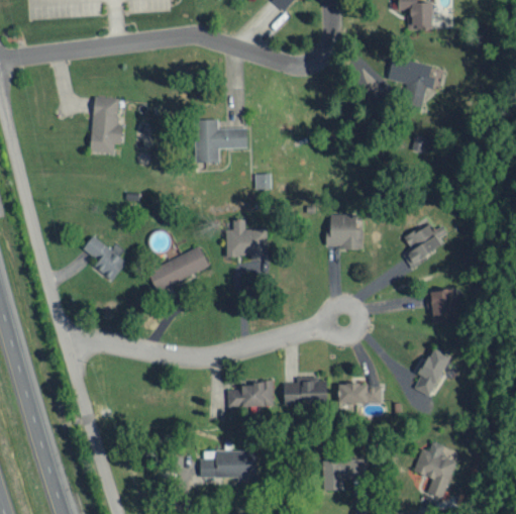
[(254,0),(255,1),(255,0),(272,0),(284,10),(292,0),(254,0)]
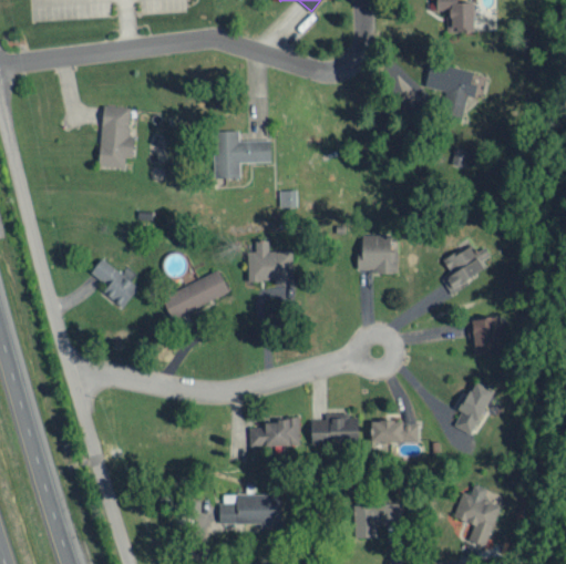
[(474,2),(459,3),(458,0),(434,0),(435,11),(445,11),(446,32),(475,31),(474,2)]
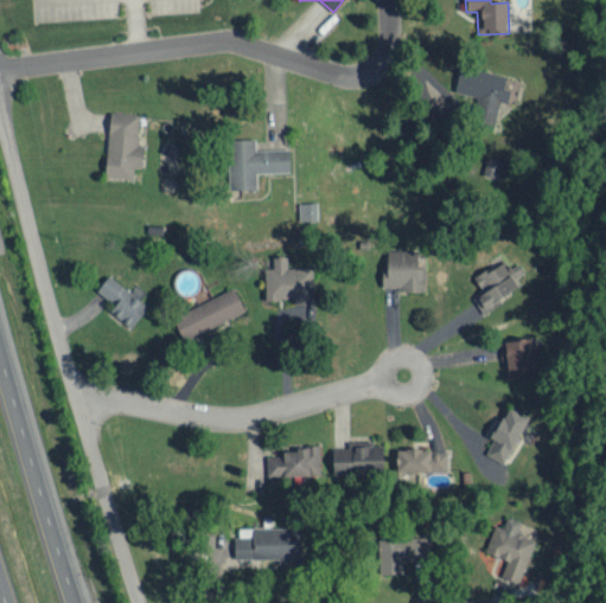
[(455,94),(482,98),(476,122),(495,126),(499,102),(508,104),(511,91),(504,90),(506,78),(461,68),(455,94)]
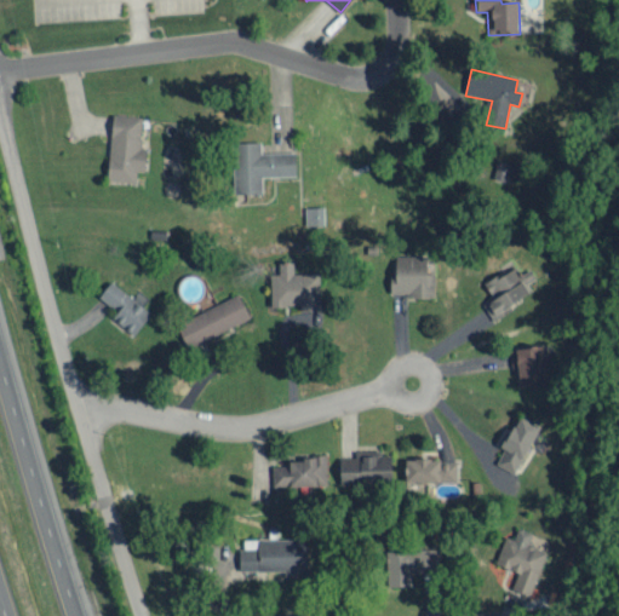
[(145,173),(147,150),(139,149),(142,119),(113,116),(108,182),(136,184),(136,173),(145,173)]
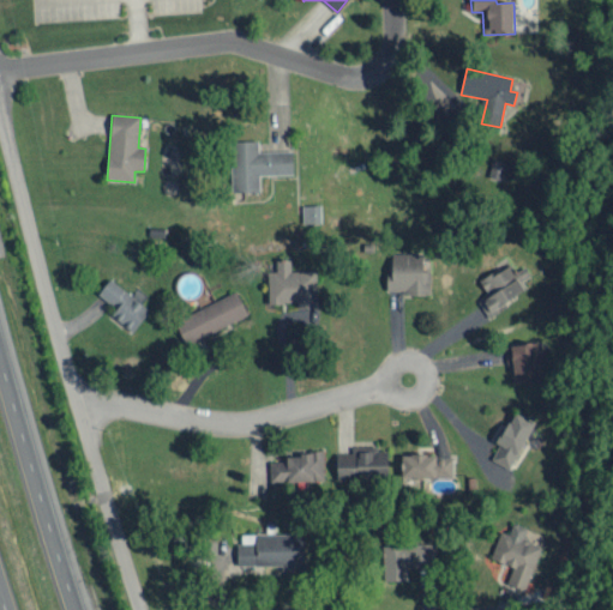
[(294,175),(294,152),(258,153),(258,143),(232,144),(234,193),(259,193),(259,176),(294,175)]
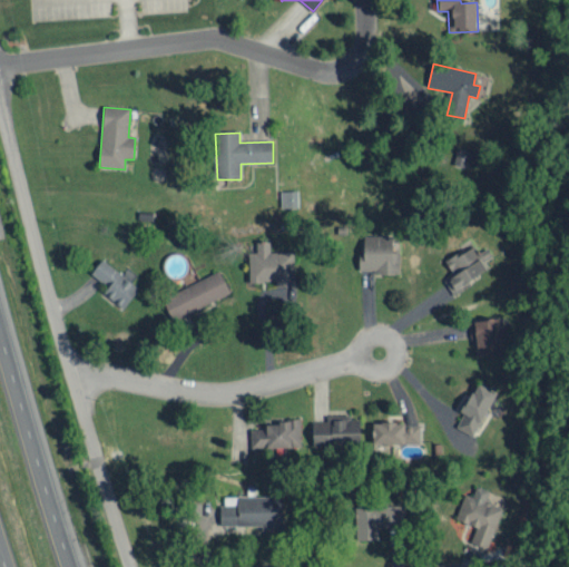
[(280,193),(281,209),(297,208),(296,192),(280,193)]
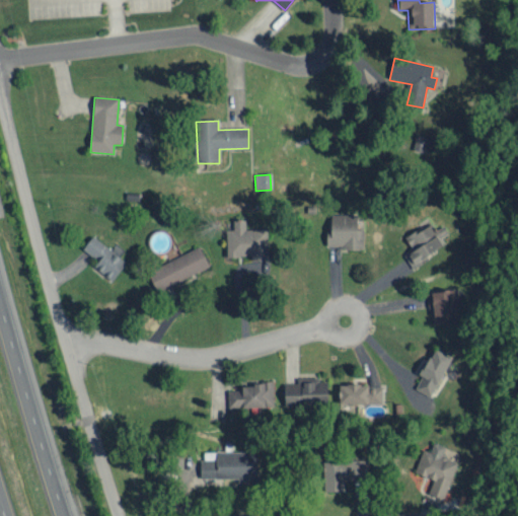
[(326,248),(360,249),(361,215),(331,215),(330,230),(326,230),(326,248)]
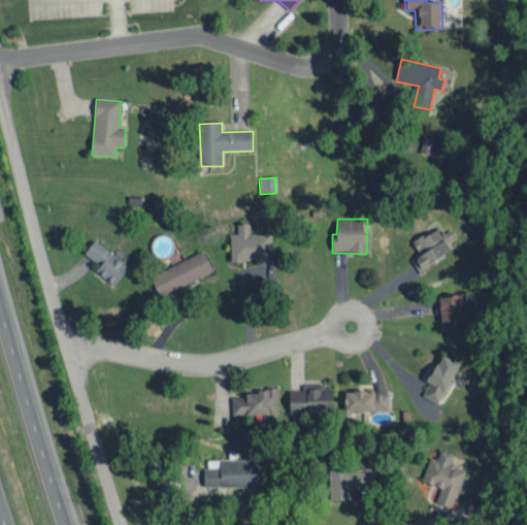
[(271,234),(250,234),(250,225),(237,225),(237,234),(230,234),(231,262),(256,262),(256,267),(272,267),(271,234)]
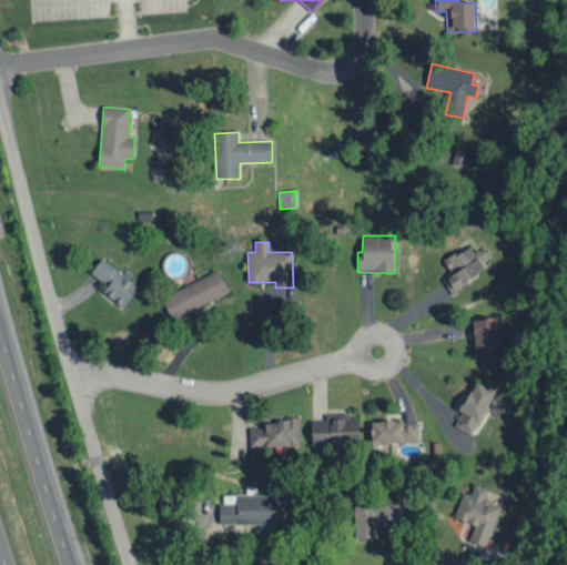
[(487,271),(481,262),(489,256),(485,249),(476,254),(469,244),(444,262),(453,275),(443,281),(451,294),(487,271)]
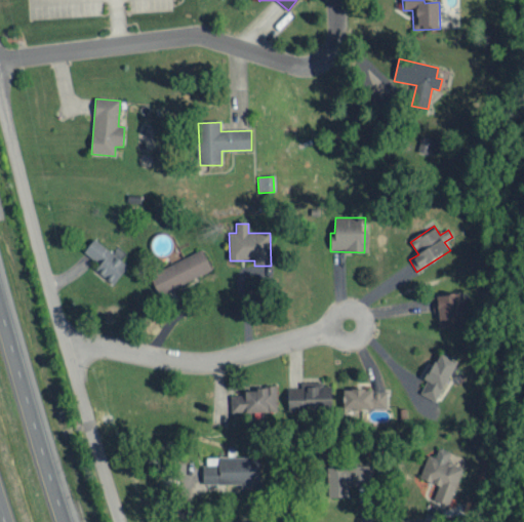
[(99,266),(95,271),(113,286),(128,269),(95,239),(84,252),(99,266)]
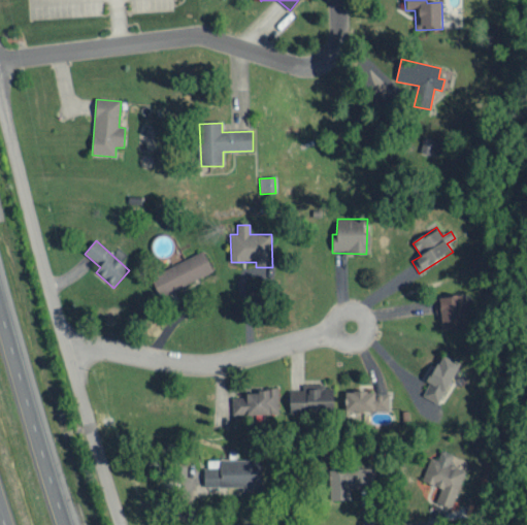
[(212,274),(204,254),(150,274),(158,296),(212,274)]
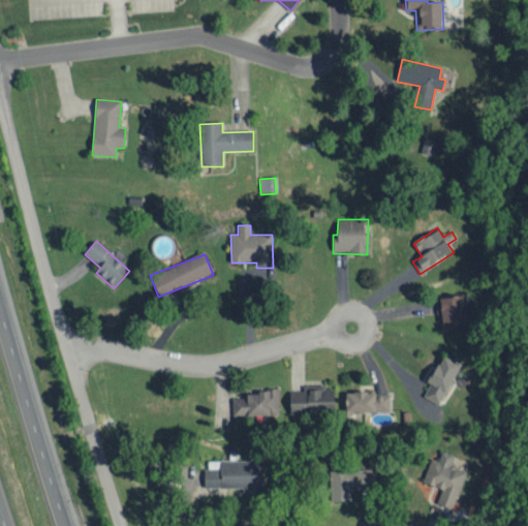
[(466,331),(465,298),(435,299),(436,314),(441,314),(442,332),(466,331)]
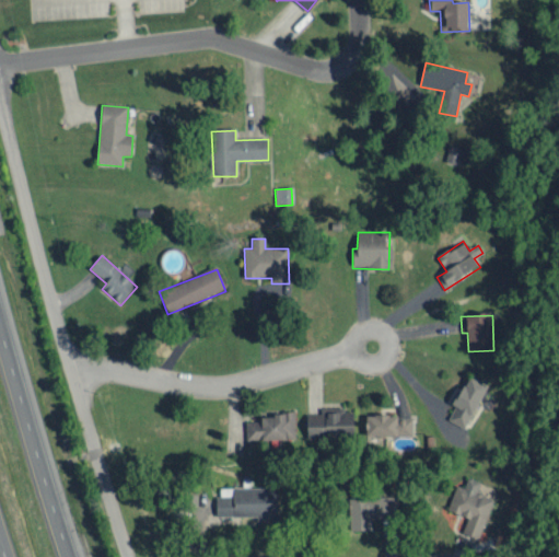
[(487,385),(469,378),(463,394),(452,390),(446,403),(454,406),(447,421),(467,430),(487,385)]
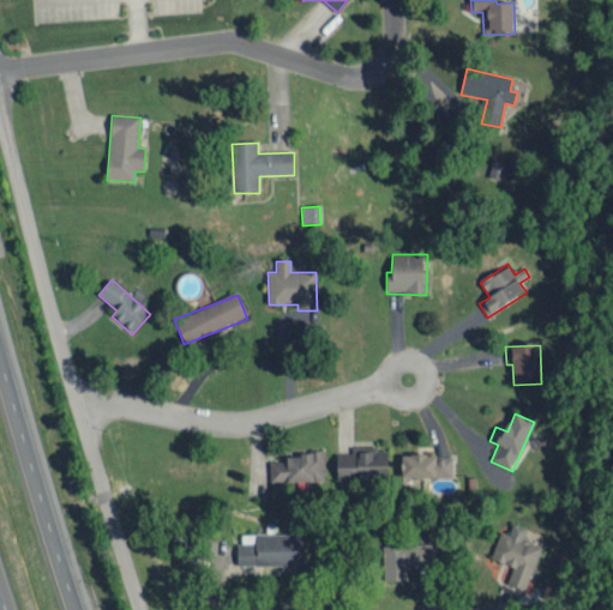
[(337,482),(390,481),(389,450),(352,450),(352,454),(337,456),(337,482)]
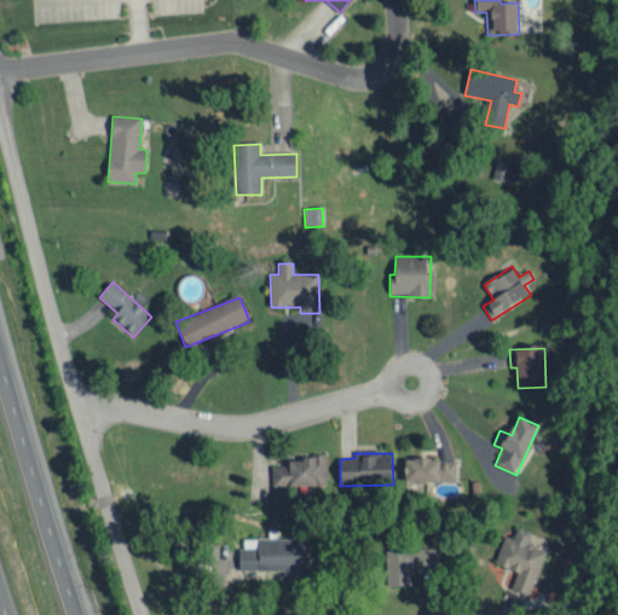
[(327,486),(325,460),(271,463),(272,488),(327,486)]
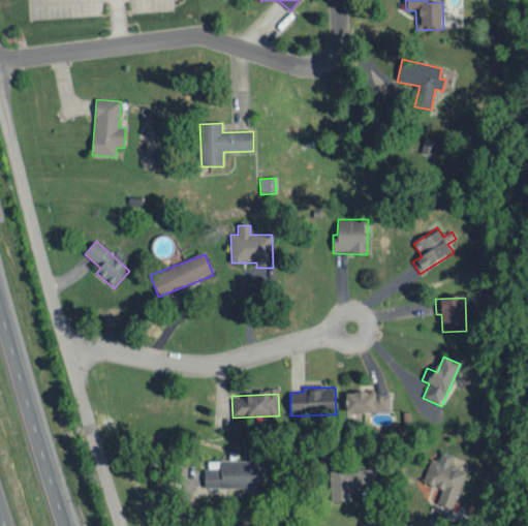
[(390,413),(391,394),(347,394),(347,412),(390,413)]
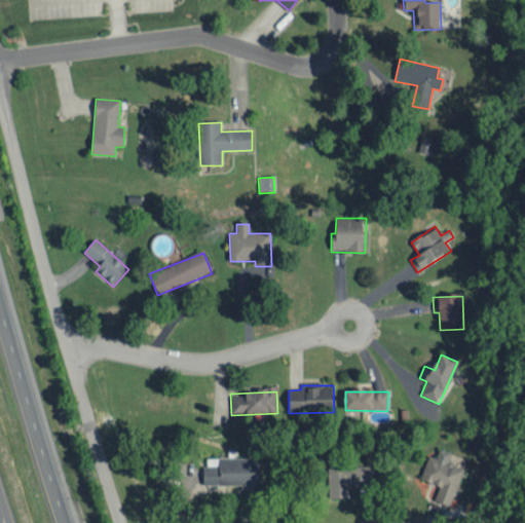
[(462,469),(449,464),(452,453),(439,449),(435,462),(426,459),(420,481),(439,486),(435,501),(452,507),(462,469)]
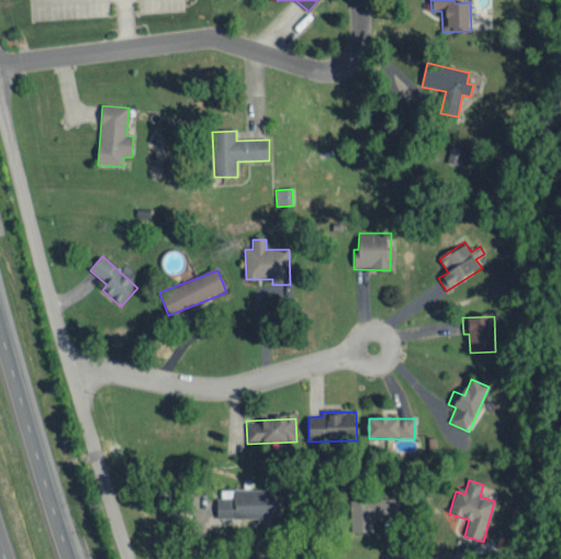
[(219,520),(258,520),(258,525),(280,525),(279,490),(219,490),(219,520)]
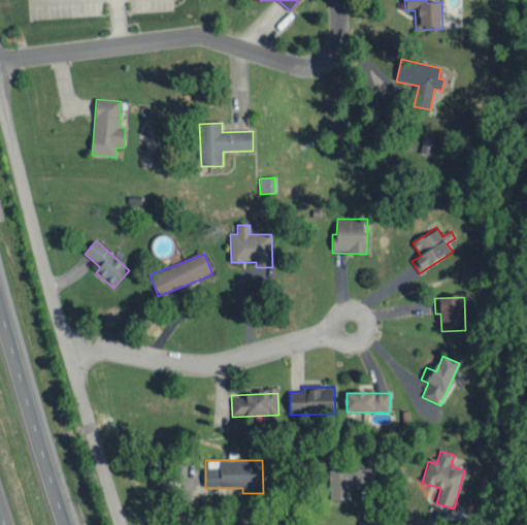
[(375,469),(332,470),(332,501),(351,500),(351,487),(375,486),(375,469)]
